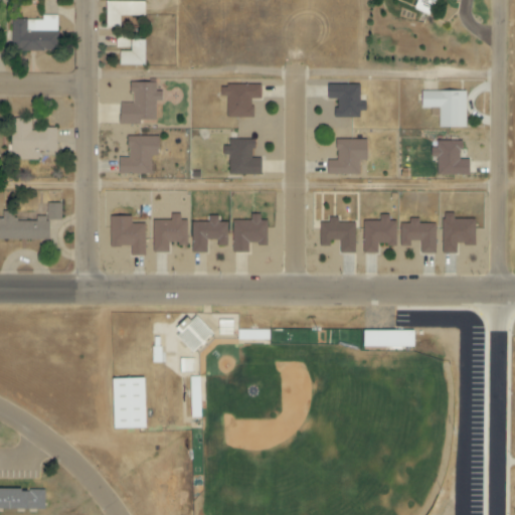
[(145,2),(105,2),(105,26),(119,25),(119,16),(145,16),(145,2)]
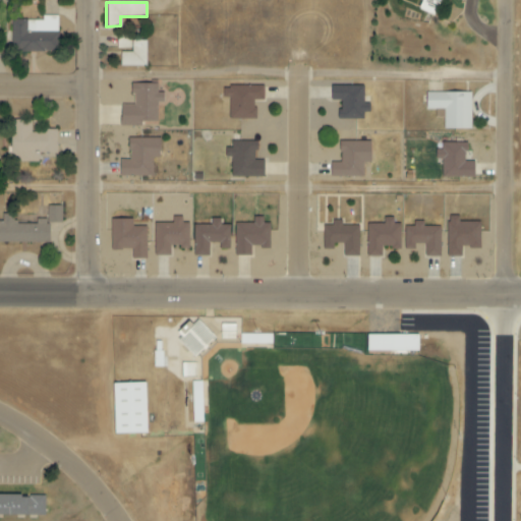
[(120,66),(145,67),(146,41),(131,41),(130,53),(120,53),(120,66)]
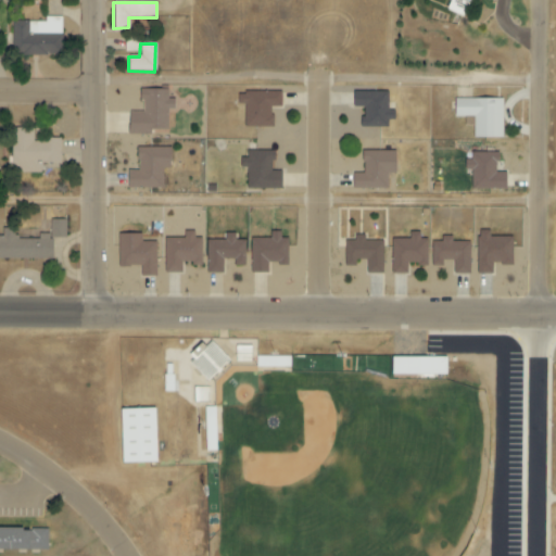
[(167,90),(140,89),(140,112),(128,112),(127,135),(150,135),(151,129),(167,130),(167,110),(174,110),(174,99),(167,99),(167,90)]
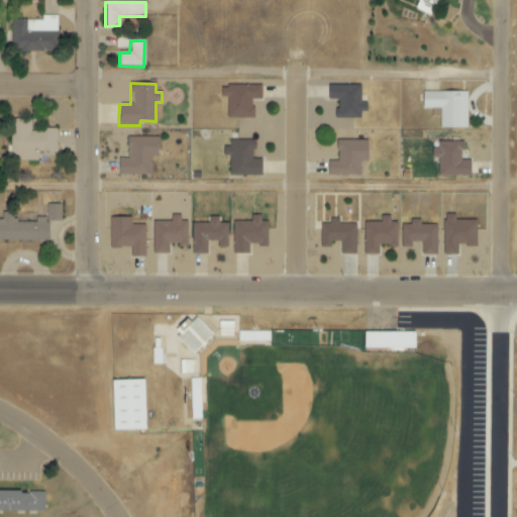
[(262,86),(220,86),(220,100),(226,100),(226,119),(253,119),(253,100),(262,100),(262,86)]
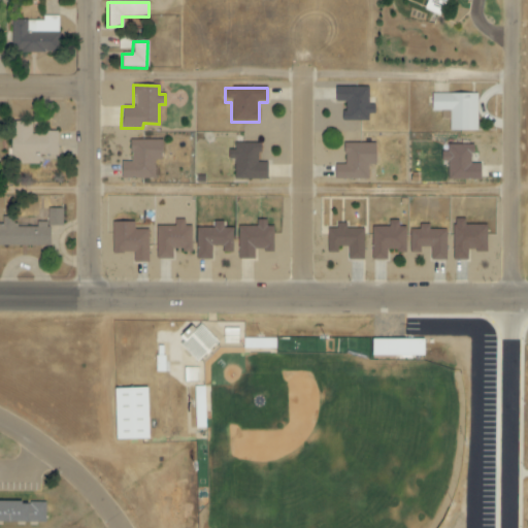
[(369,88),(334,88),(334,102),(344,102),(345,112),(341,112),(341,122),(372,121),(372,98),(369,98),(369,88)]
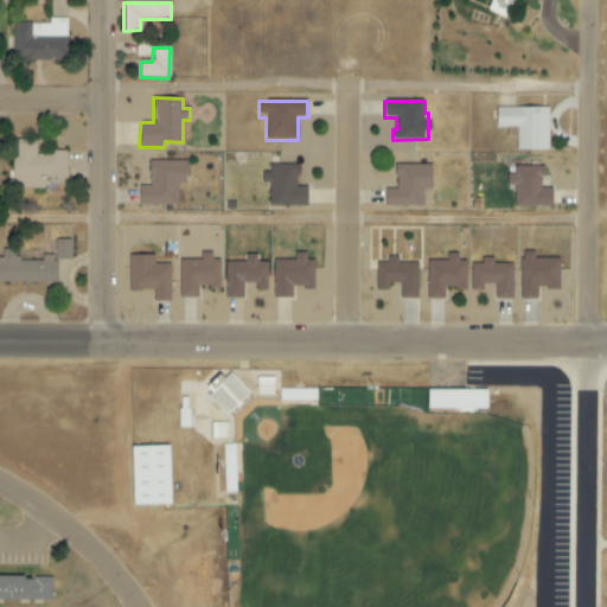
[(517,152),(549,151),(548,108),(496,109),(496,128),(516,128),(517,152)]
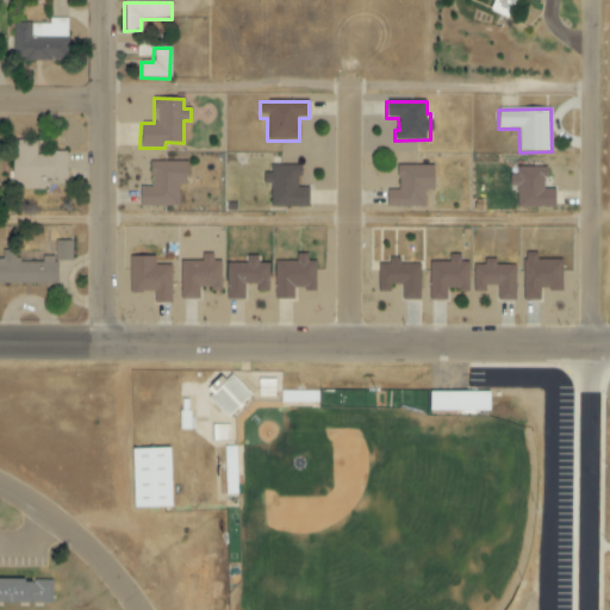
[(66,179),(66,153),(36,154),(36,142),(12,142),(12,190),(43,190),(43,180),(66,179)]
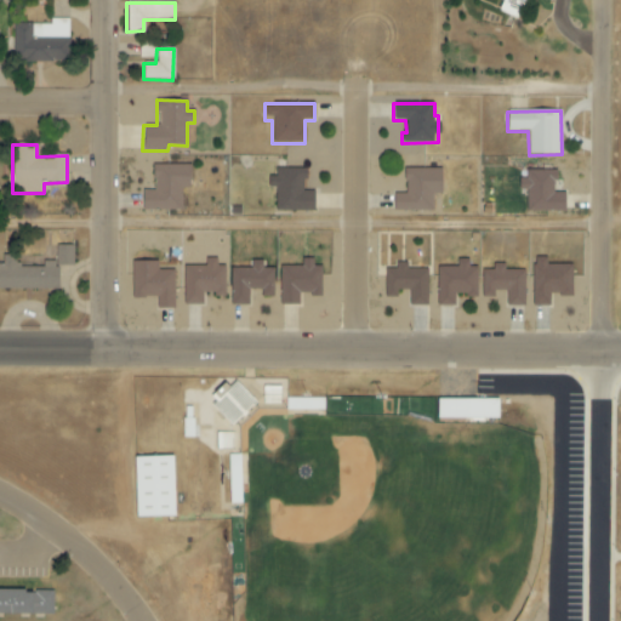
[(181,211),(182,187),(191,187),(191,165),(153,165),(152,191),(142,191),(141,210),(181,211)]
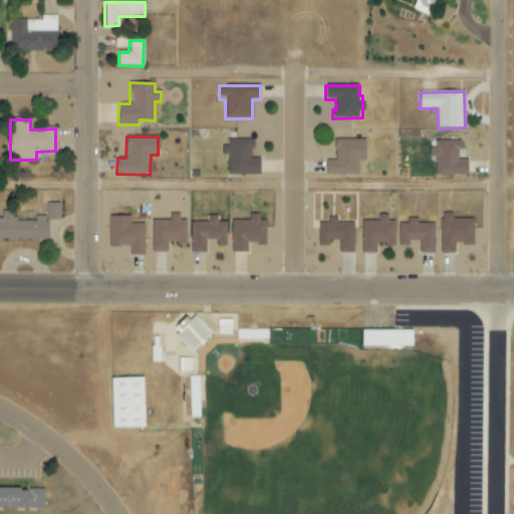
[(252,140),(225,140),(224,156),(227,156),(227,175),(259,176),(260,159),(252,159),(252,140)]
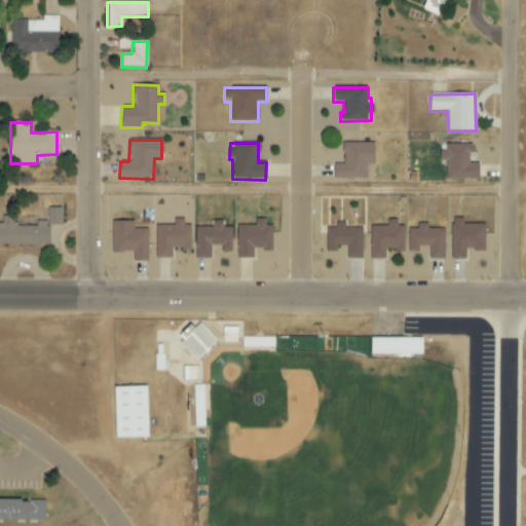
[(333,179),(367,180),(367,165),(374,165),(374,144),(342,143),(342,164),(333,164),(333,179)]
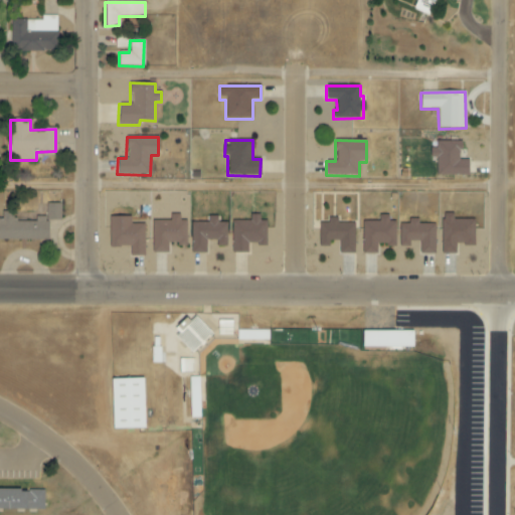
[(461,142),(436,141),(436,149),(430,149),(430,158),(436,159),(436,175),(468,176),(469,160),(460,160),(461,142)]
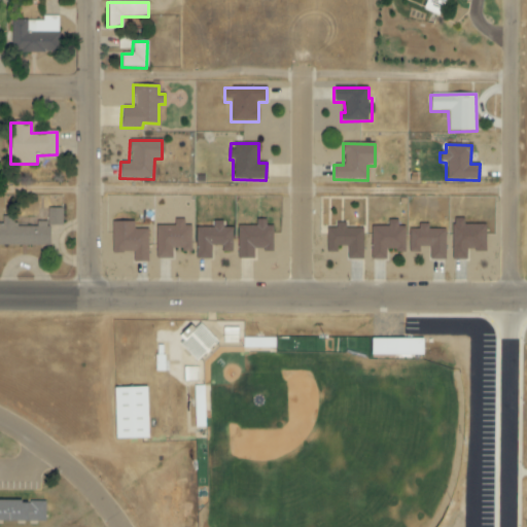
[(62,208),(46,208),(46,225),(62,226),(62,208)]
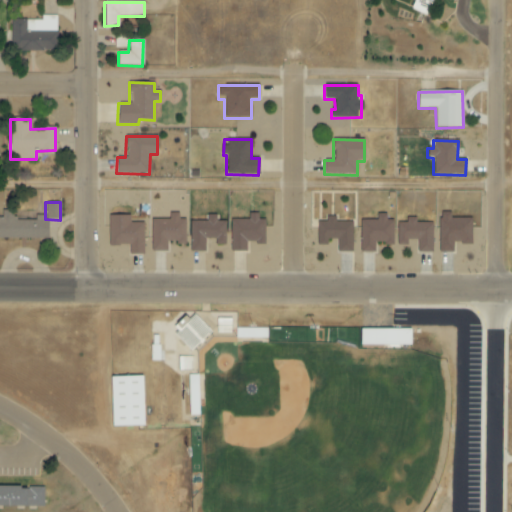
[(47,239),(47,216),(35,215),(34,221),(13,221),(13,211),(1,211),(0,238),(47,239)]
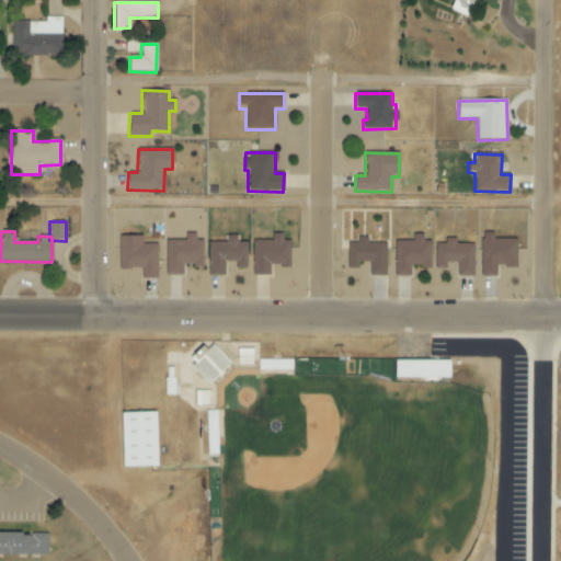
[(203,241),(196,241),(196,233),(184,233),(184,240),(165,241),(165,276),(183,275),(183,267),(204,267),(203,241)]
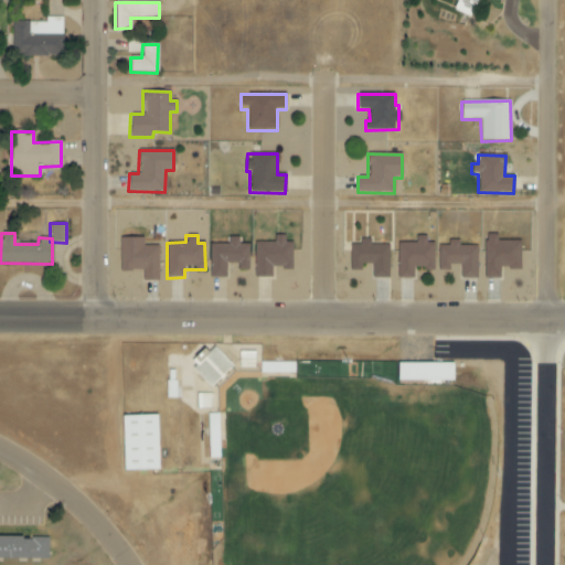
[(498,241),(498,235),(484,235),(484,278),(501,279),(501,269),(521,269),(521,242),(498,241)]
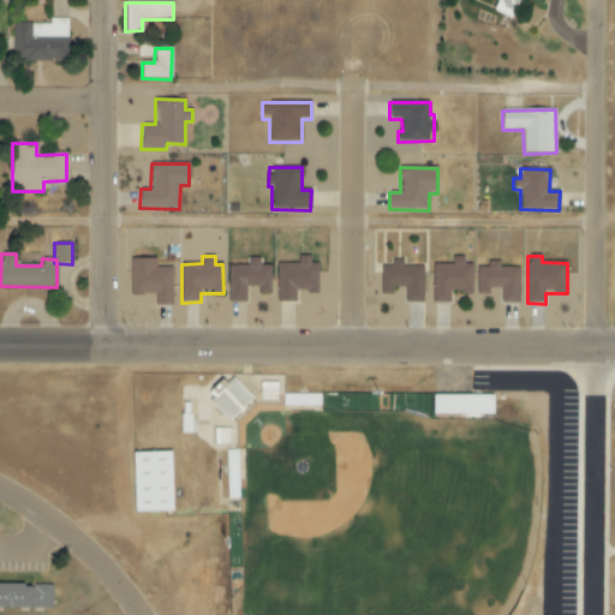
[(318,264),(310,264),(310,257),(298,257),(298,264),(278,263),(276,303),(296,303),(297,293),(318,293),(318,264)]
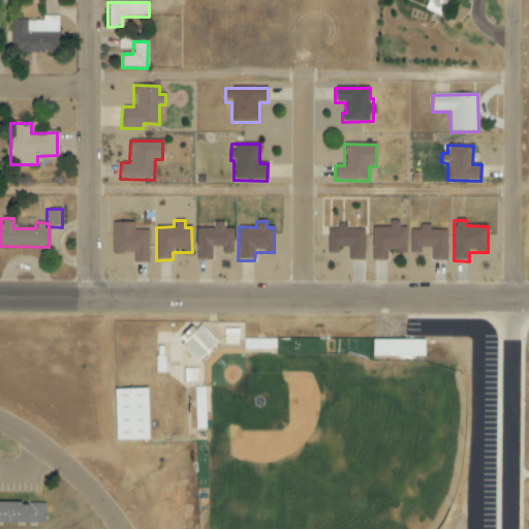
[(407,228),(399,228),(399,221),(389,221),(389,228),(372,227),(372,260),(387,261),(387,252),(407,253),(407,228)]
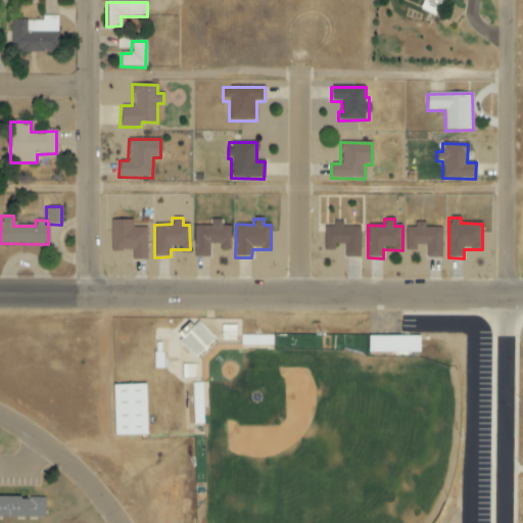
[(133,221),(110,220),(110,251),(132,251),(131,260),(147,260),(147,228),(133,228),(133,221)]
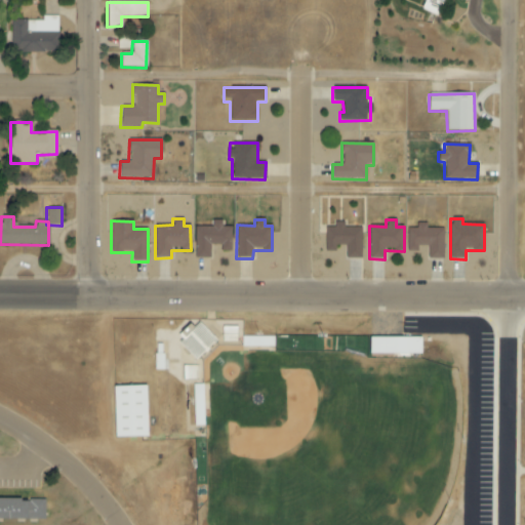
[(232,228),(221,228),(221,220),(211,220),(211,227),(195,227),(194,258),(210,258),(211,245),(220,245),(220,251),(232,251),(232,228)]
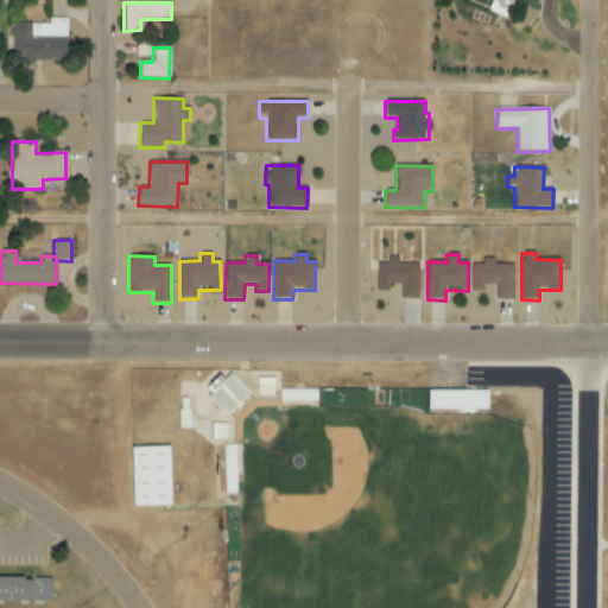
[(377,264),(377,291),(388,292),(388,284),(400,285),(400,299),(418,301),(419,265),(401,264),(401,255),(386,255),(386,265),(377,264)]
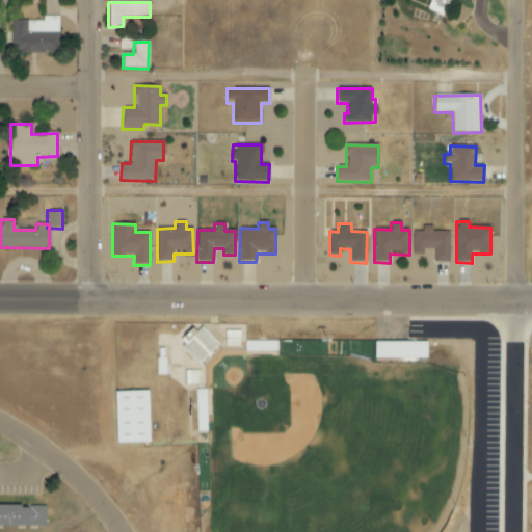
[(449,232),(432,232),(432,227),(422,227),(422,232),(413,232),(413,256),(424,256),(424,250),(433,250),(432,263),(449,263),(449,232)]
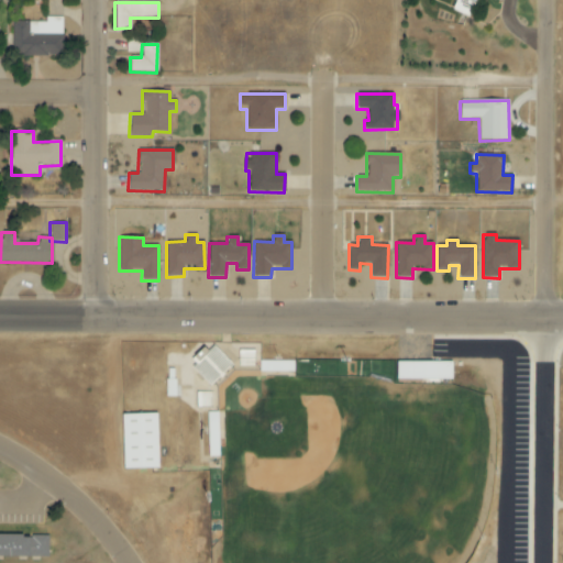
[(212,385),(218,379),(214,376),(222,368),(227,373),(234,366),(213,346),(194,367),(212,385)]
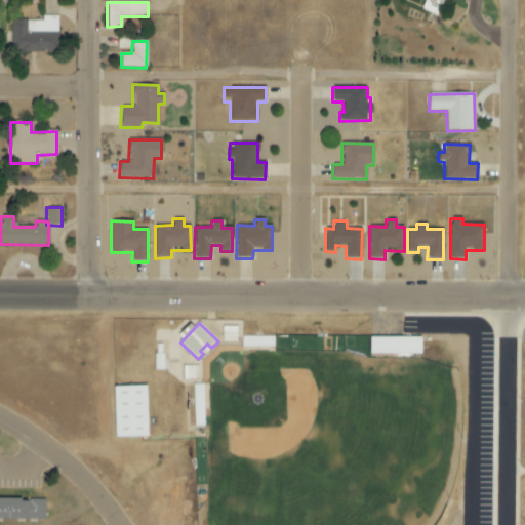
[(273,347),(274,337),(242,336),(242,346),(273,347)]
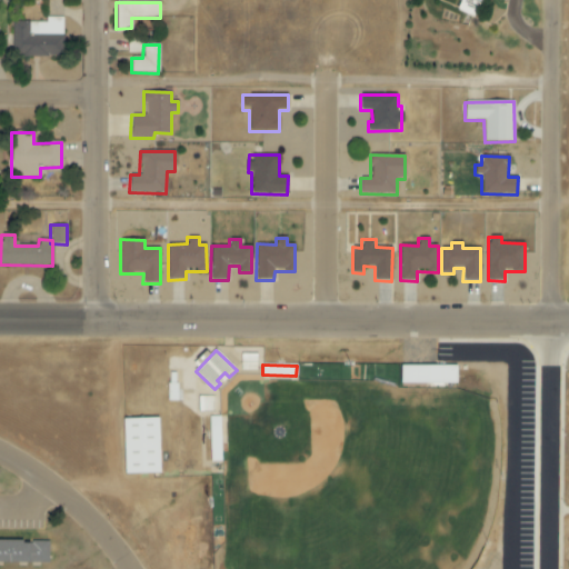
[(456,366),(399,365),(399,383),(456,383),(456,366)]
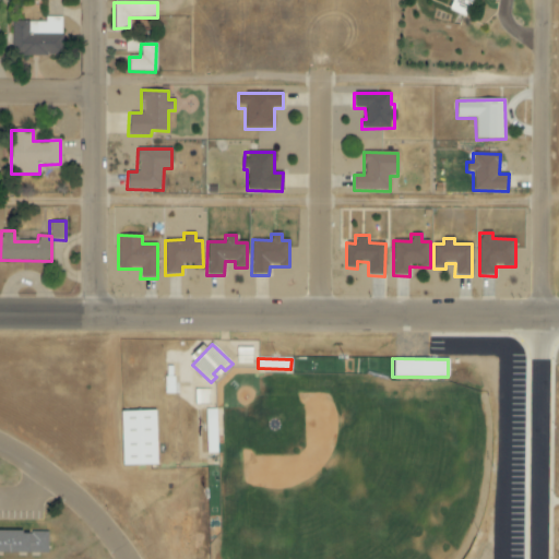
[(119,411),(121,465),(156,465),(154,411),(119,411)]
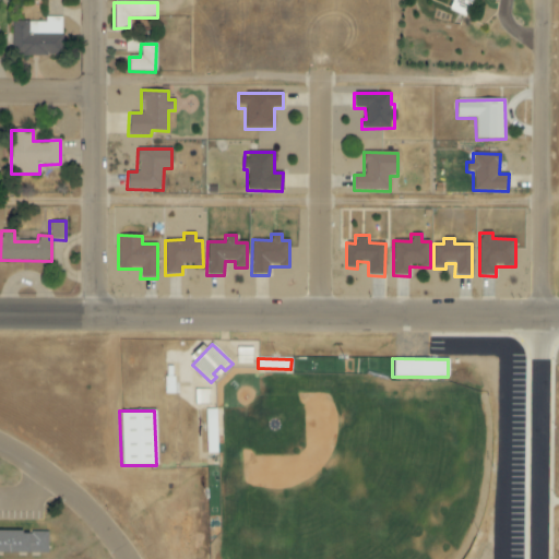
[(0,542),(0,551),(47,552),(47,532),(0,532),(0,542)]
